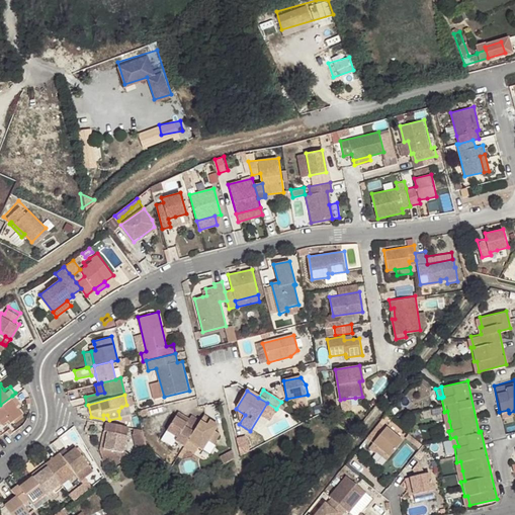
[(12,396),(0,405),(0,417),(3,421),(9,418),(11,420),(23,411),(12,396)]
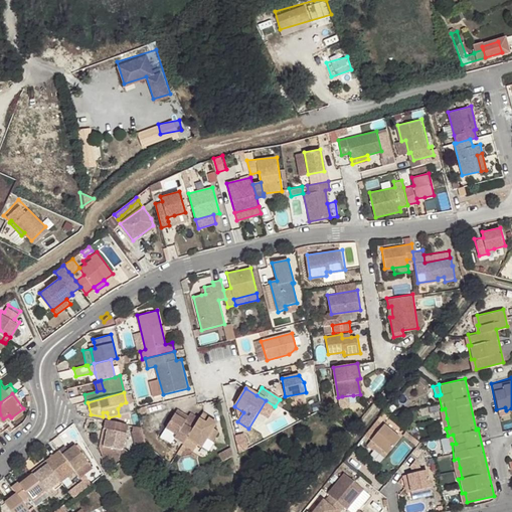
[(343,406),(354,405),(353,395),(342,396),(343,406)]
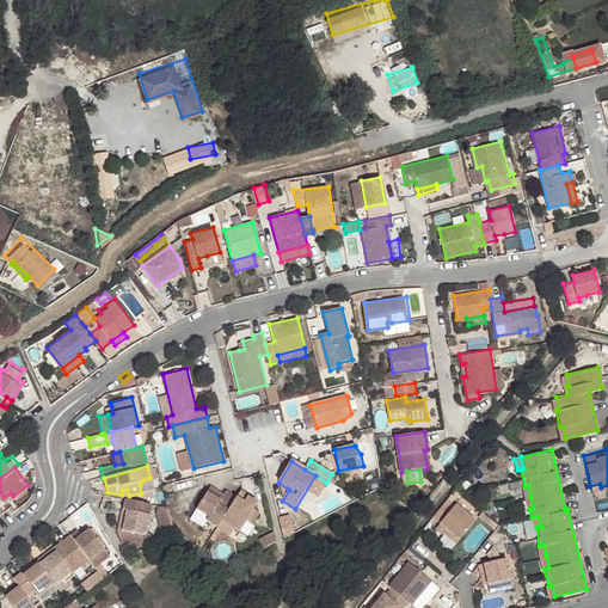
[(219,502),(221,496),(209,487),(206,493),(219,502)]
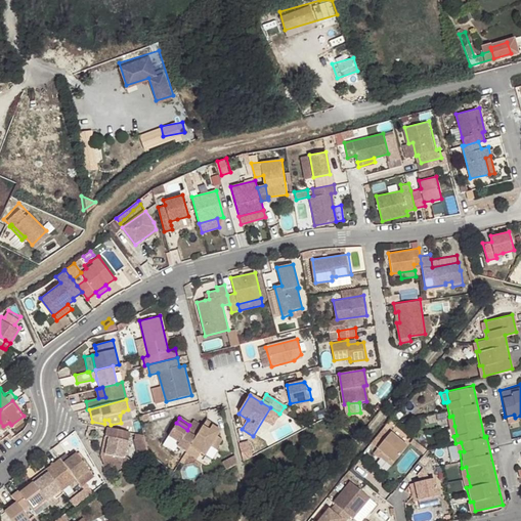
[(185,452),(201,427),(191,421),(189,425),(187,430),(176,423),(167,436),(177,443),(176,446),(185,452)]
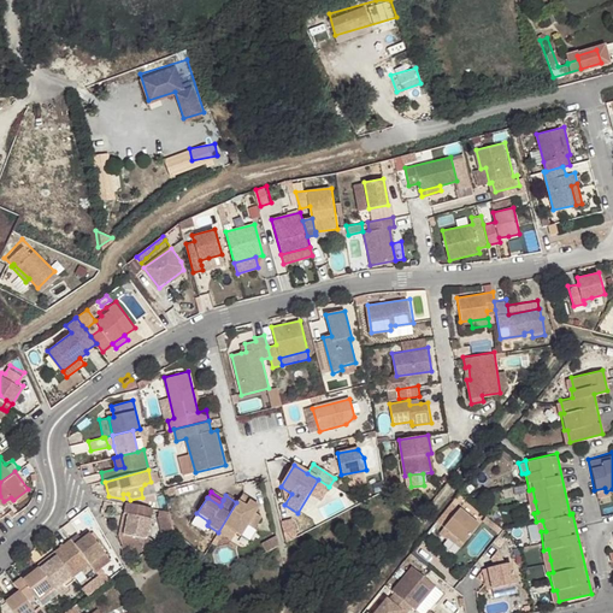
[(259,508),(240,496),(236,502),(218,532),(217,535),(229,542),(234,535),(240,538),(247,526),(254,531),(261,518),(255,514),(259,508)]
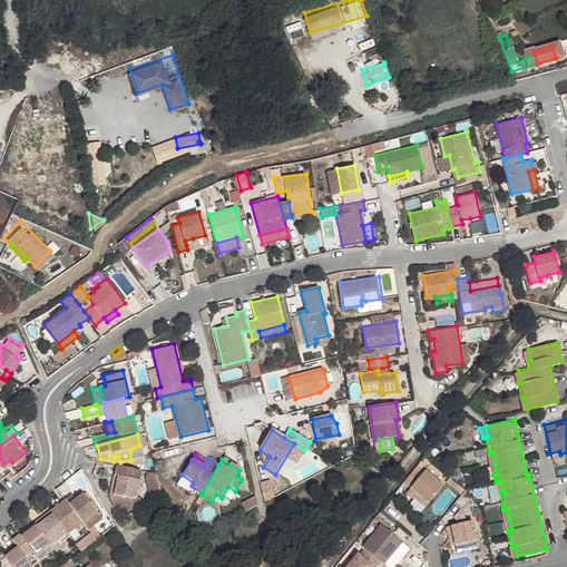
[(144,471),(150,489),(162,485),(155,467),(144,471)]
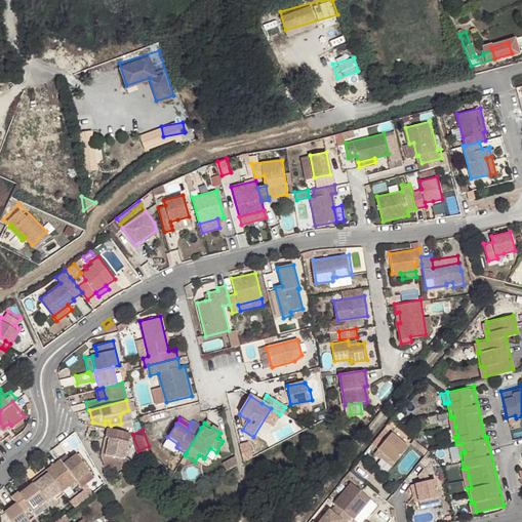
[(130,435),(112,431),(111,439),(109,439),(107,449),(106,457),(122,460),(126,457),(130,435)]
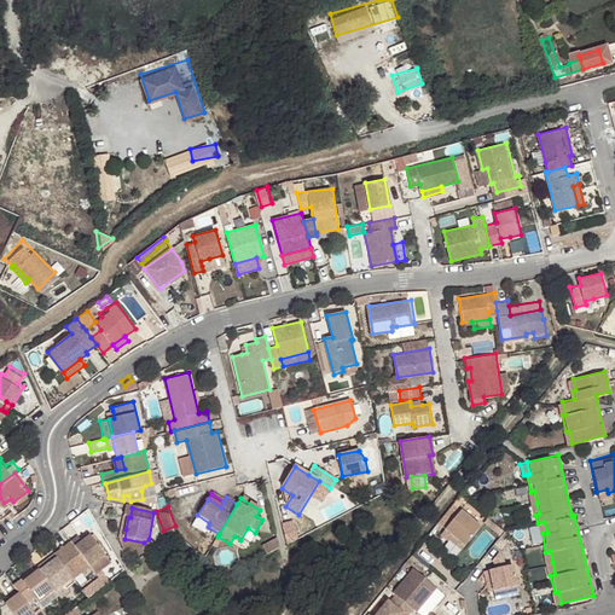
[(453,533),(466,543),(482,524),(460,508),(441,532),(448,539),(451,537),(453,533)]
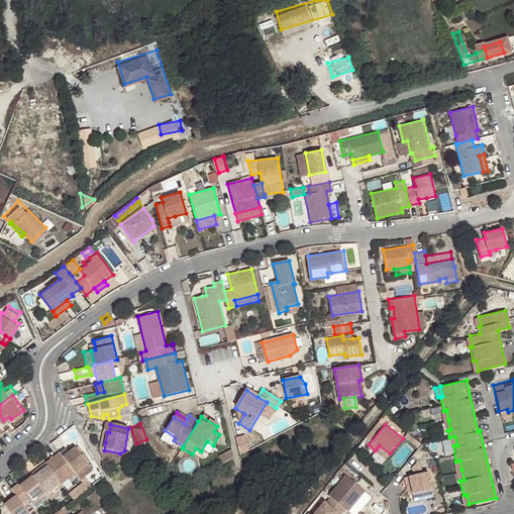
[(65,445),(59,450),(75,471),(86,463),(88,461),(76,445),(69,450),(65,445)]
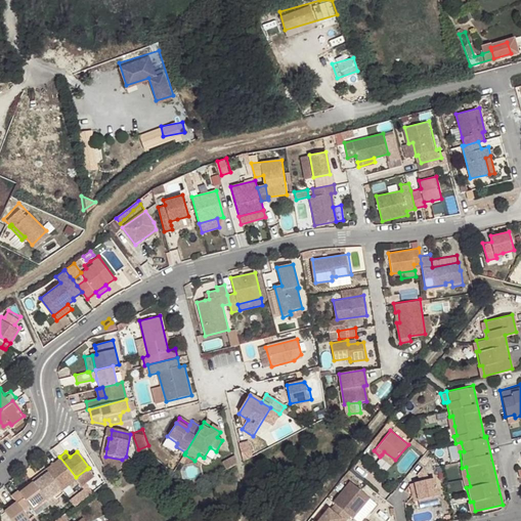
[(392,463),(395,460),(384,451),(382,454),(392,463)]
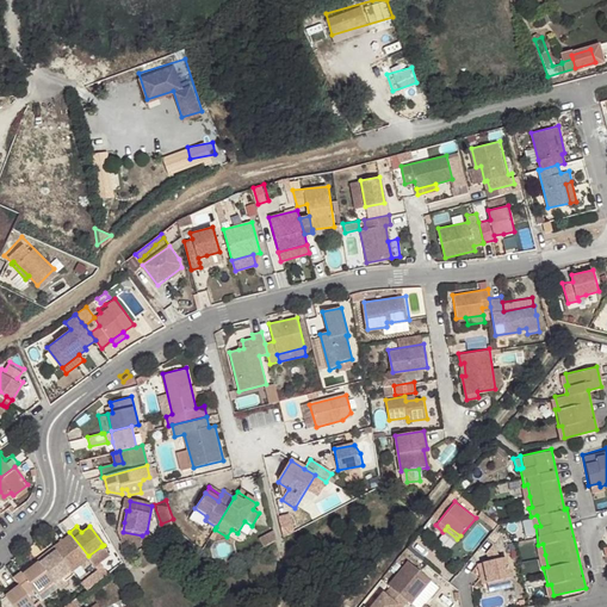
[(88,556),(69,532),(53,545),(56,549),(72,569),(88,556)]
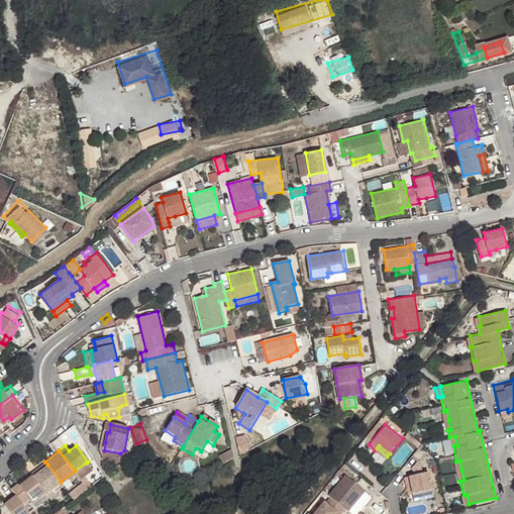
[(418,459),(412,467),(415,474),(409,475),(412,493),(431,489),(427,471),(424,472),(418,459)]
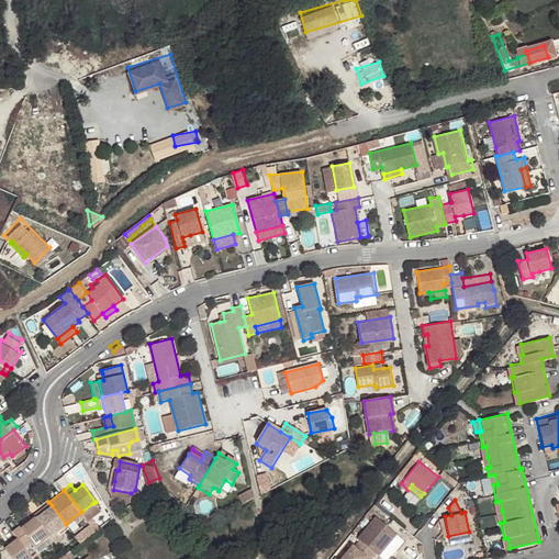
[(500,501),(495,502),(493,502),(495,513),(502,511),(500,501)]
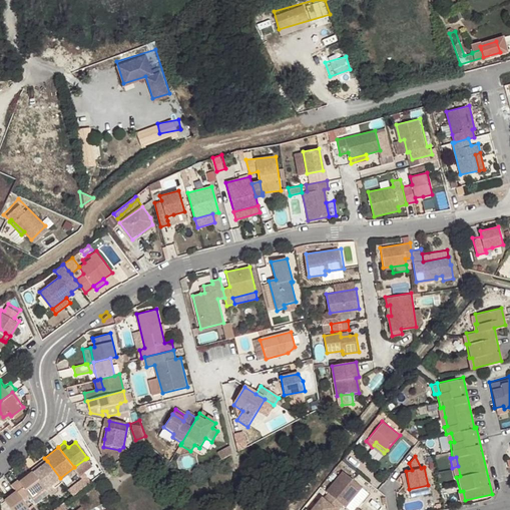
[(47,461),(44,458),(30,468),(32,471),(33,472),(47,461)]
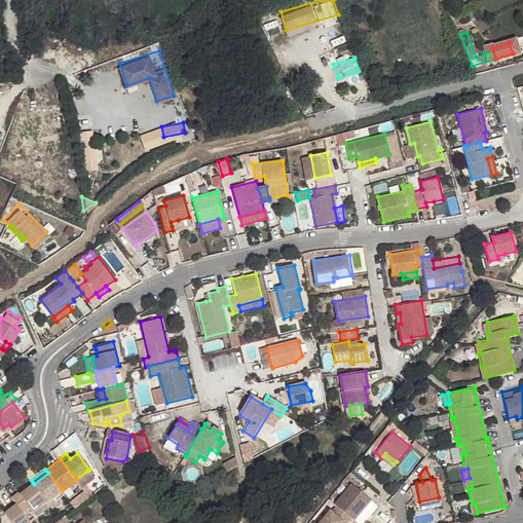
[(87,471),(76,479),(82,486),(94,478),(87,471)]
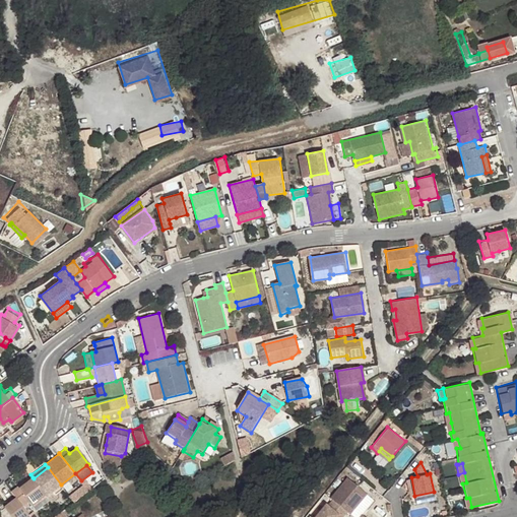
[(53,492),(61,485),(48,467),(34,478),(46,494),(47,496),(53,492)]
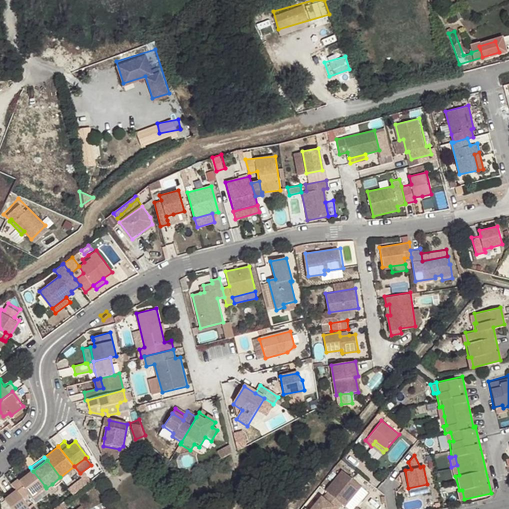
[(32,470),(30,467),(17,477),(18,480),(32,470)]
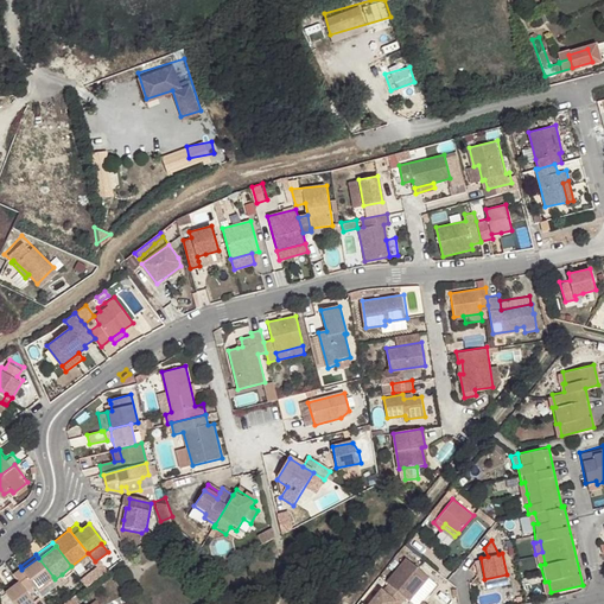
[(405,554),(385,578),(389,582),(406,596),(408,598),(428,573),(405,554)]
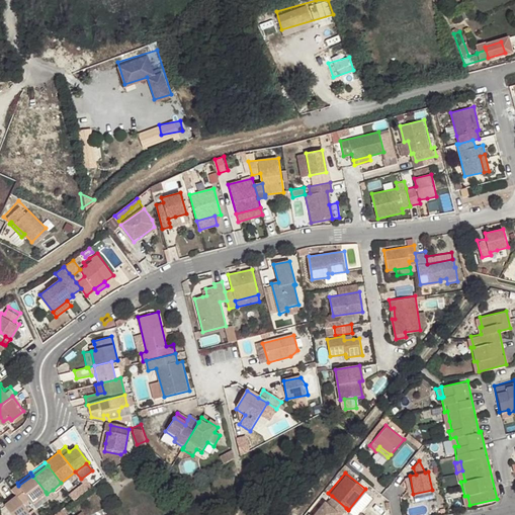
[(17,483),(10,489),(15,495),(22,503),(28,499),(31,503),(46,492),(33,477),(32,476),(18,486),(17,483)]
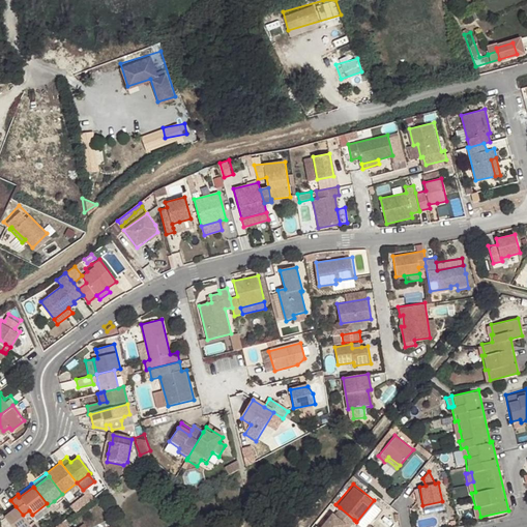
[(65,497),(62,494),(54,501),(56,504),(65,497)]
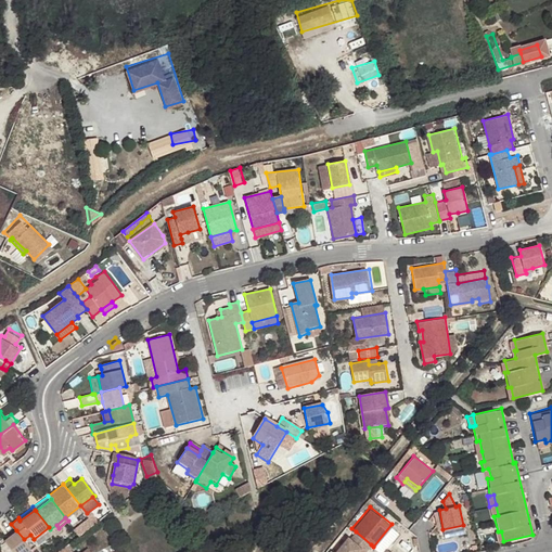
[(463,525),(443,529),(445,537),(465,533),(463,525)]
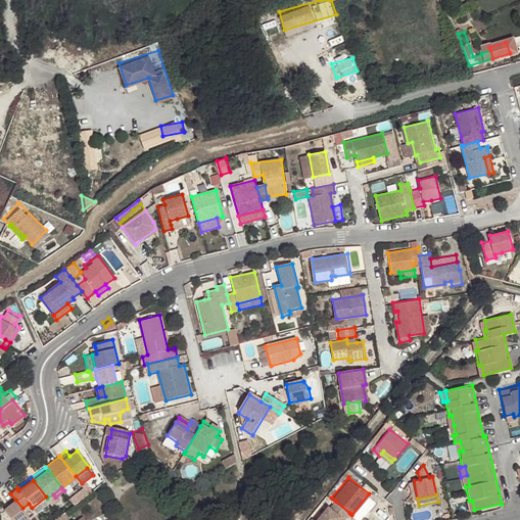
[(36,512),(49,502),(47,499),(46,497),(32,508),(36,512)]
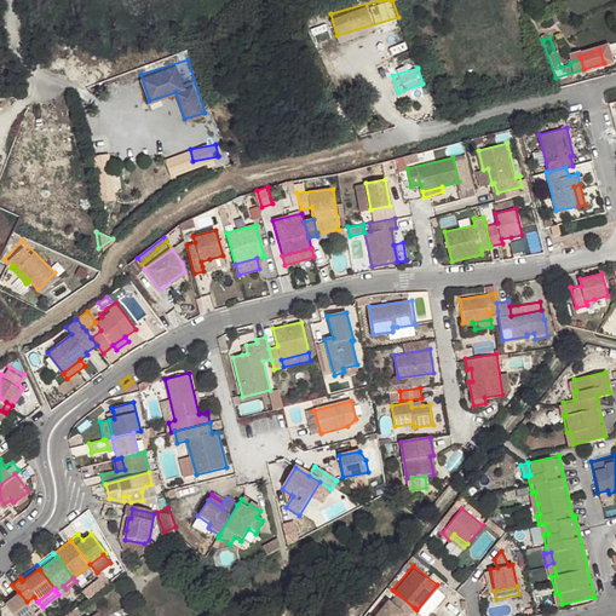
[(15,615),(26,615),(34,610),(27,602),(18,592),(5,602),(15,615)]
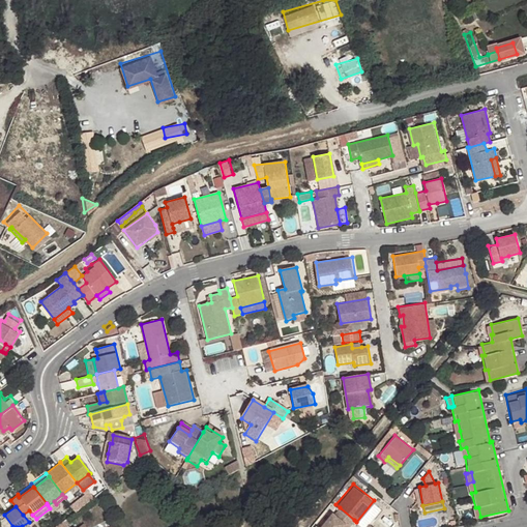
[(354,520),(340,507),(334,514),(332,511),(320,526),(342,526),(346,524),(349,526),(354,520)]
